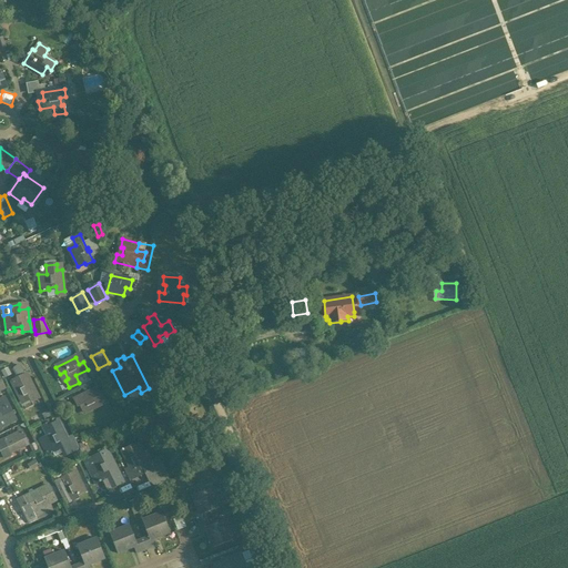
[(109,363),(98,368),(100,375),(111,368),(109,363)]
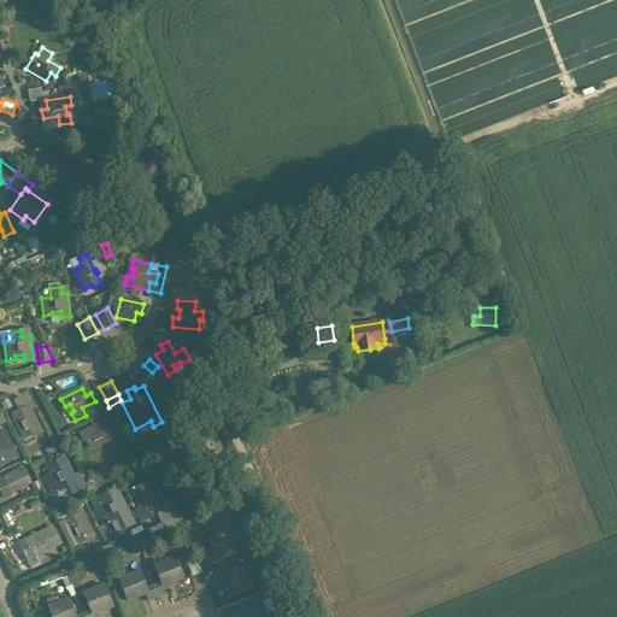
[(15,400),(21,410),(28,406),(21,397),(15,400)]
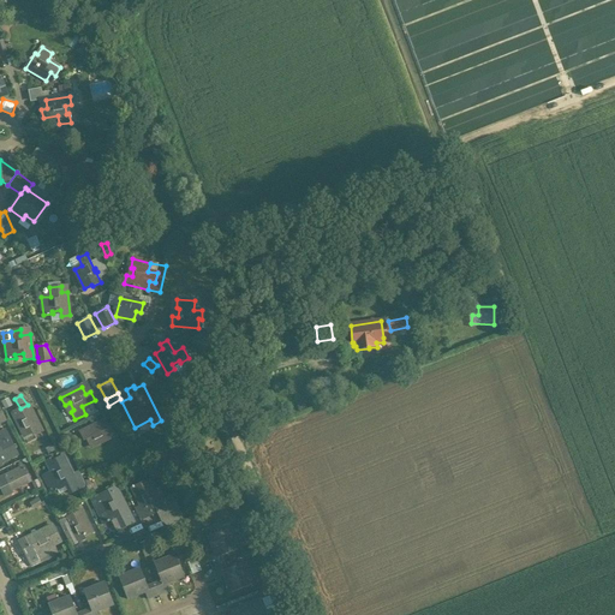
[(6,408),(12,406),(9,398),(3,400),(6,408)]
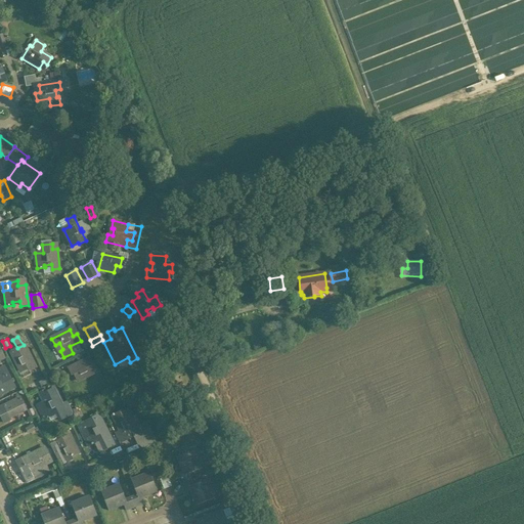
[(27,349),(20,353),(17,348),(11,352),(19,369),(27,366),(29,372),(36,367),(27,349)]
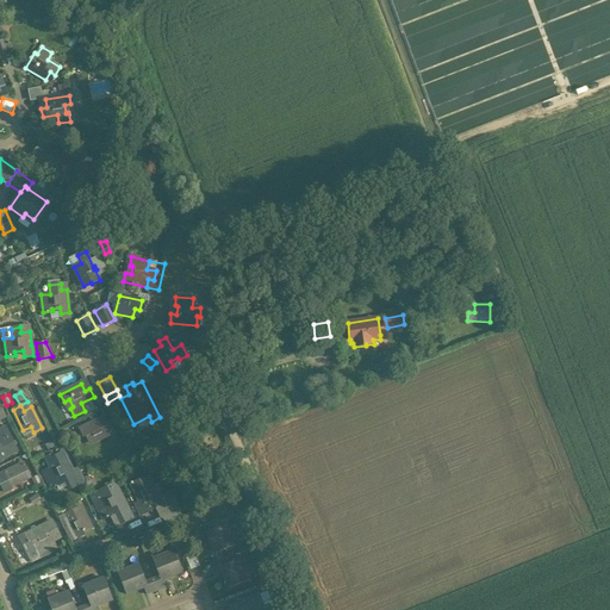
[(101,418),(80,429),(85,437),(89,435),(93,442),(114,433),(110,424),(105,427),(101,418)]
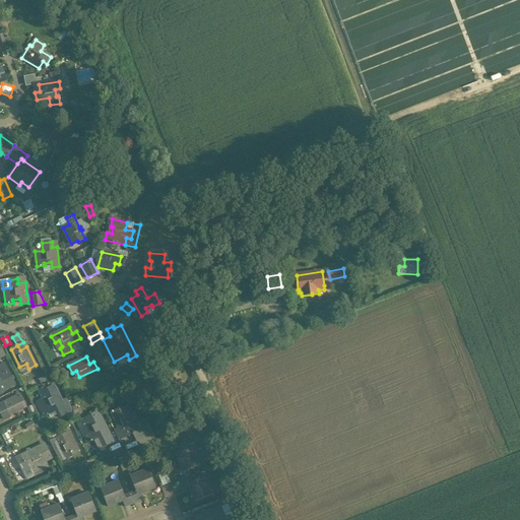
[(4,365),(0,366),(0,391),(14,384),(4,365)]
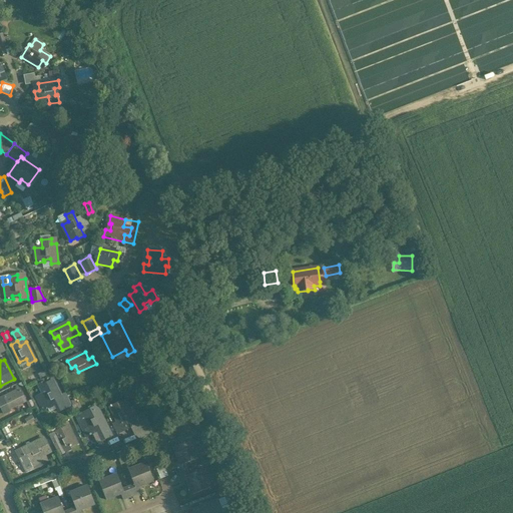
[(61,396),(55,385),(49,389),(47,384),(40,388),(45,398),(39,402),(43,411),(50,407),(49,405),(55,402),(60,411),(67,408),(61,396)]
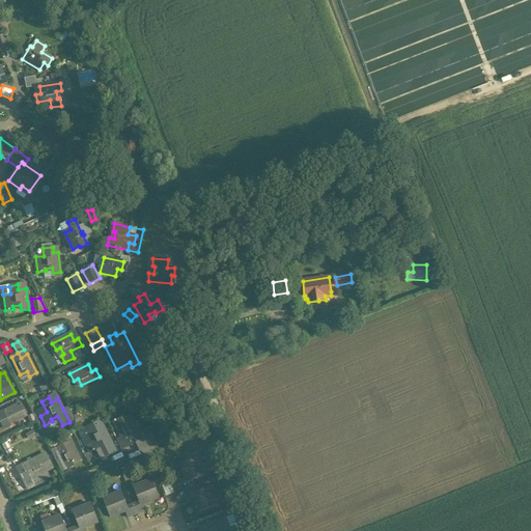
[(21,403),(4,412),(10,423),(24,416),(22,412),(24,411),(21,403)]
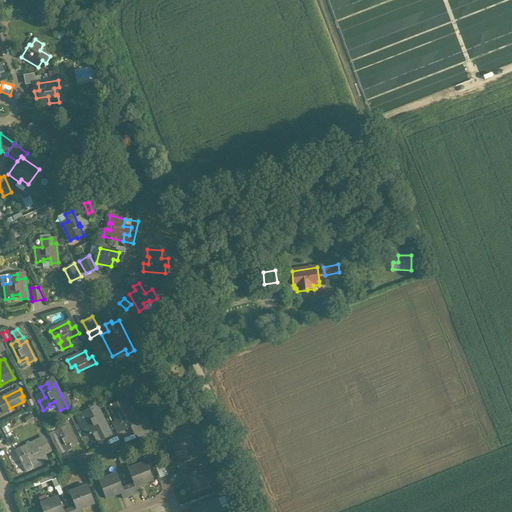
[(66,393),(61,395),(67,407),(72,404),(66,393)]
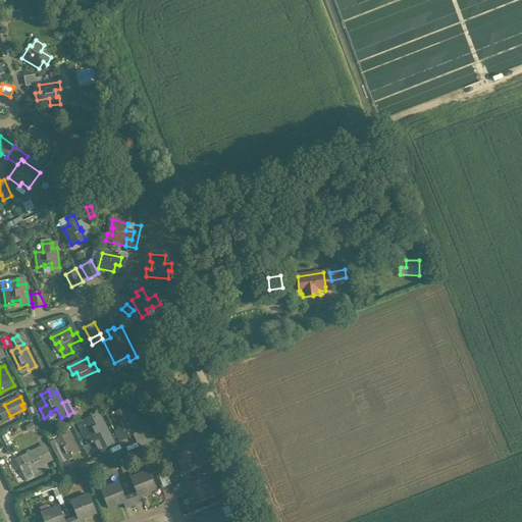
[(99,414),(79,424),(89,445),(95,440),(94,438),(101,435),(106,447),(113,444),(99,414)]
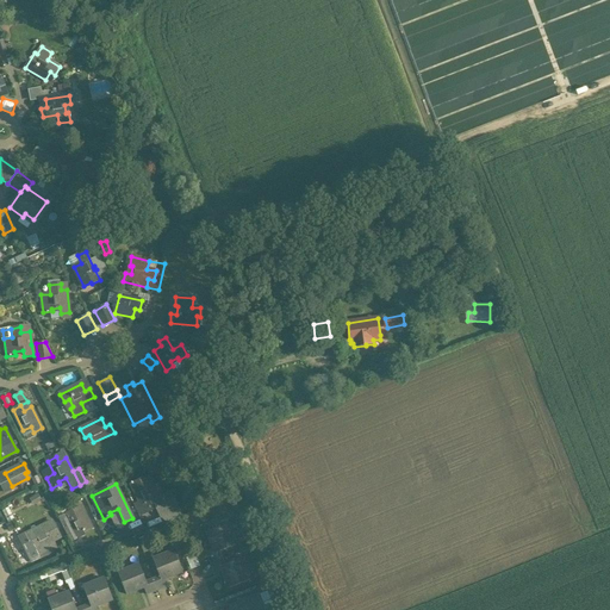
[(151,484),(135,492),(145,514),(154,509),(151,504),(159,500),(151,484)]
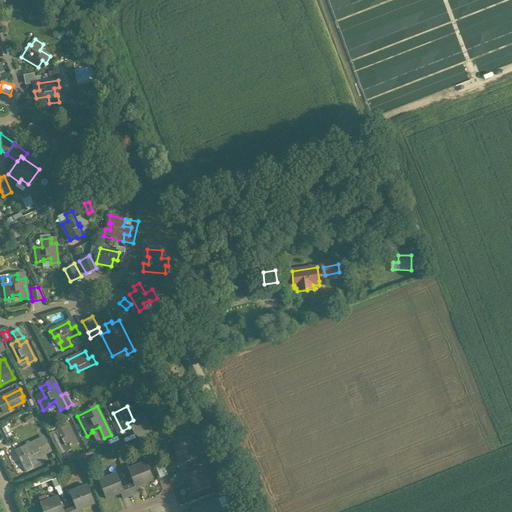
[(162,422),(158,414),(153,416),(156,424),(162,422)]
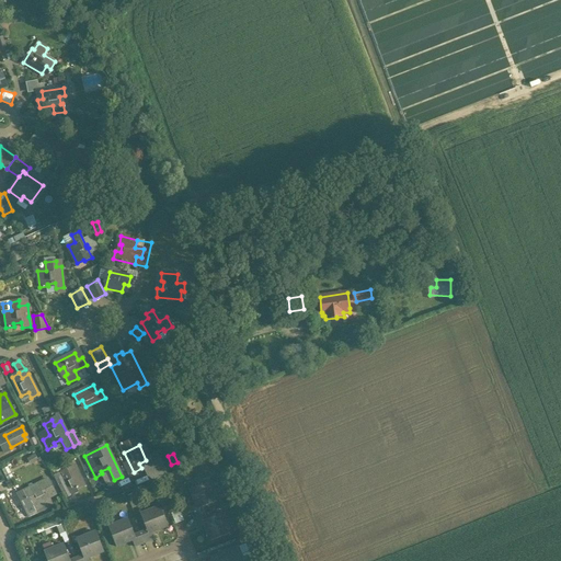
[(35,456),(26,460),(30,467),(38,462),(35,456)]
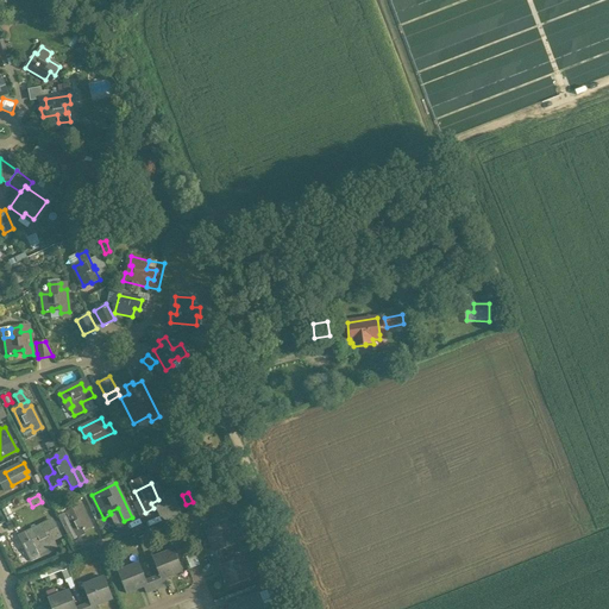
[(81,507),(58,518),(70,541),(77,538),(76,535),(92,527),(81,507)]
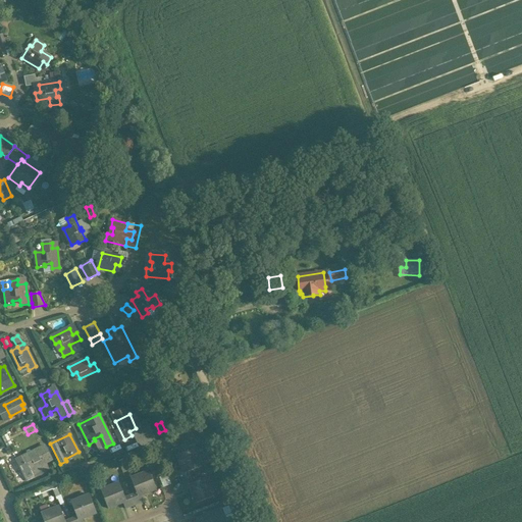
[(137,442),(127,447),(129,452),(139,449),(137,442)]
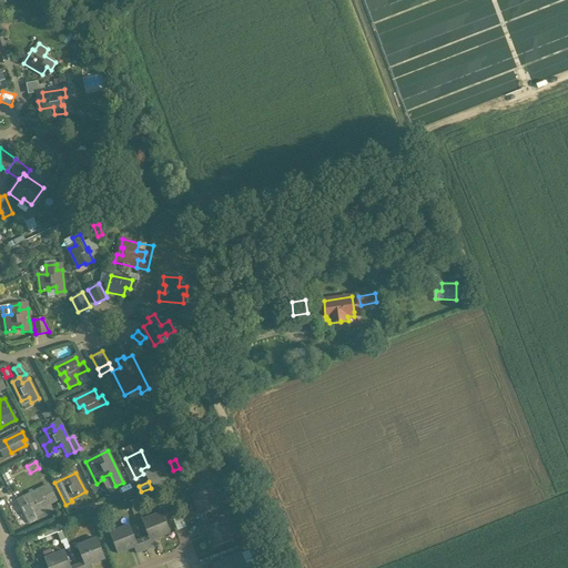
[(44,488),(24,498),(28,505),(33,503),(37,509),(34,511),(38,518),(52,511),(49,504),(56,500),(52,493),(48,495),(44,488)]
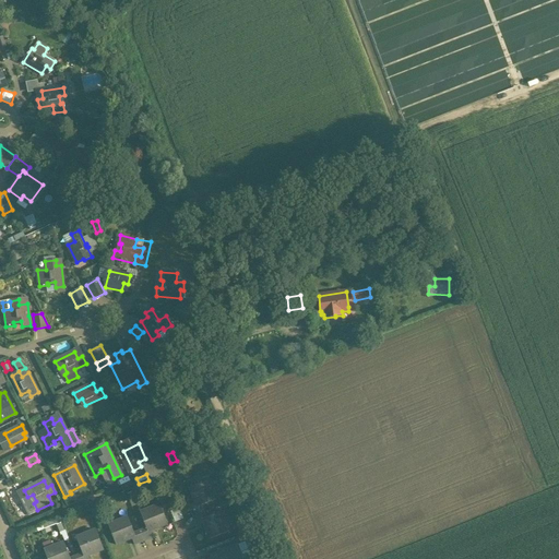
[(209,480),(189,488),(195,503),(198,508),(201,506),(217,500),(209,480)]
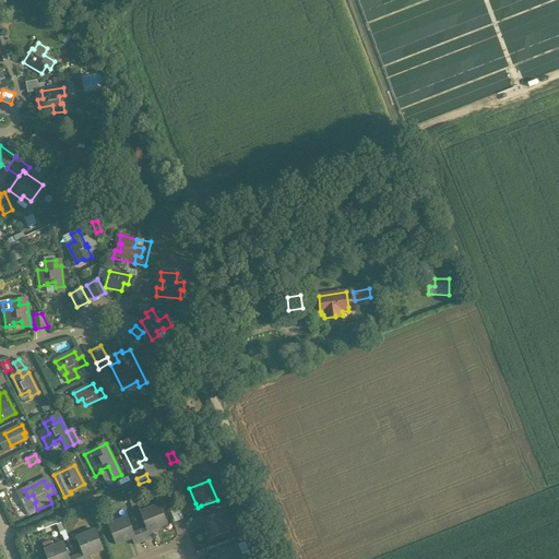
[(33,495),(27,497),(35,511),(37,510),(34,503),(36,501),(33,495)]
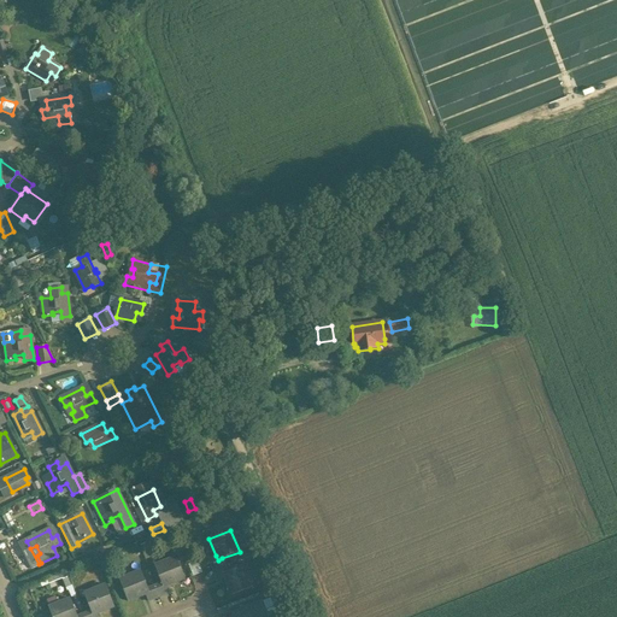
[(216,556),(209,559),(213,570),(224,565),(222,558),(218,560),(216,556)]
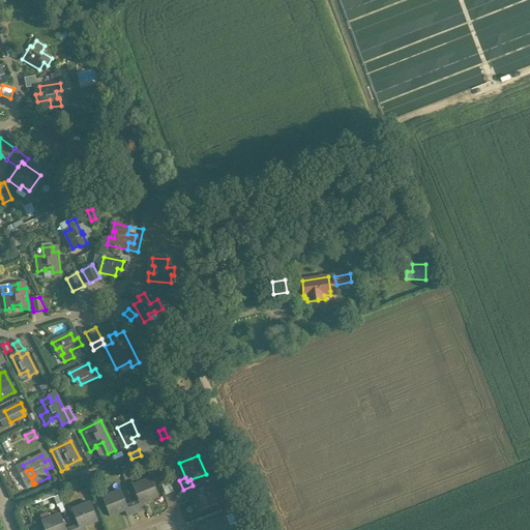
[(151,478),(133,487),(139,501),(140,505),(144,503),(158,498),(151,478)]
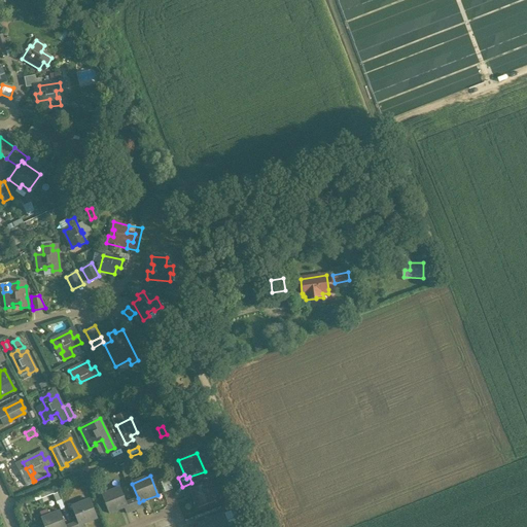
[(191,483),(182,487),(186,496),(191,494),(190,490),(194,489),(191,483)]
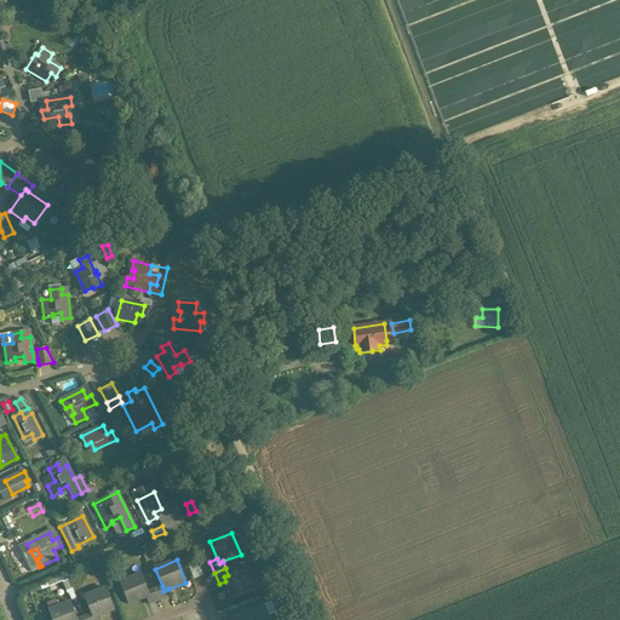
[(228,575),(224,577),(225,581),(233,598),(254,590),(246,568),(228,575)]
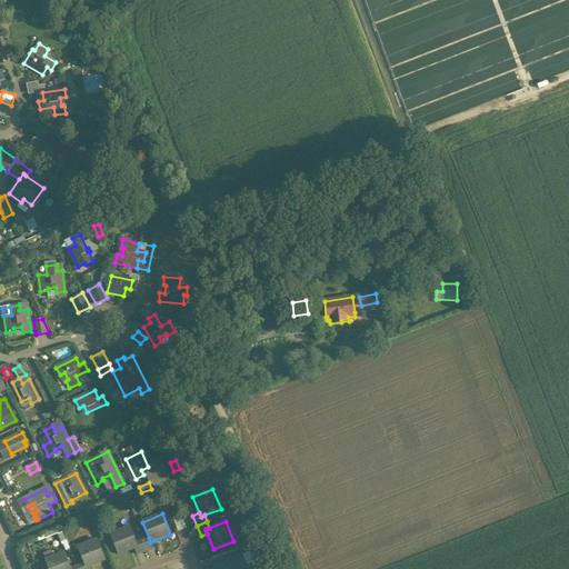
[(130,527),(110,535),(118,555),(135,548),(138,547),(137,543),(130,527)]
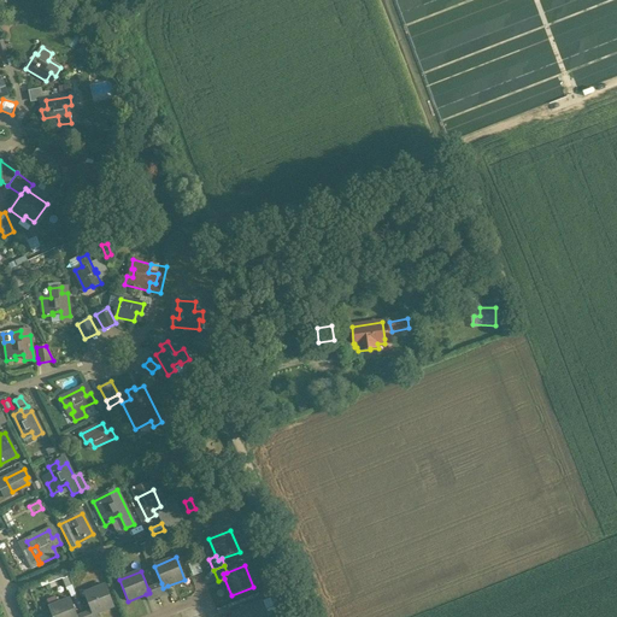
[(163,588),(162,583),(154,586),(159,598),(170,593),(168,586),(163,588)]
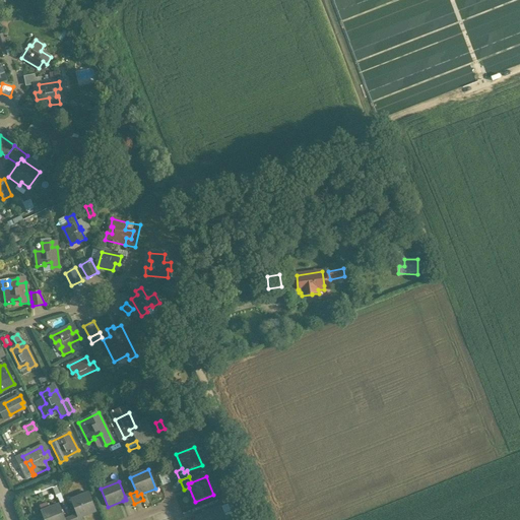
[(89,493),(71,501),(76,515),(78,519),(81,517),(96,512),(89,493)]
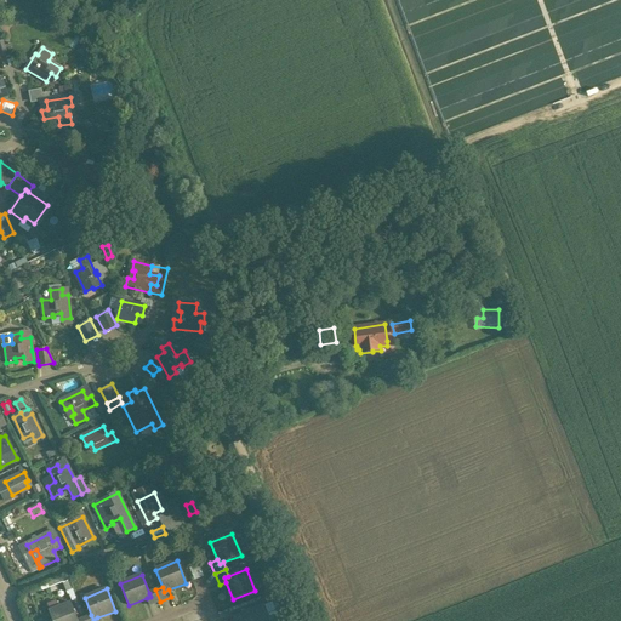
[(155,590),(149,593),(151,597),(147,598),(149,605),(160,602),(155,590)]
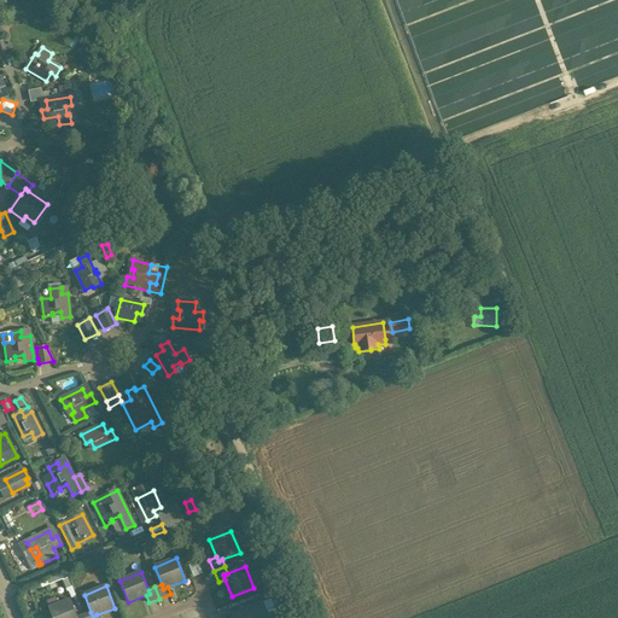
[(233,617),(277,617),(280,617),(272,596),(232,613),(233,617)]
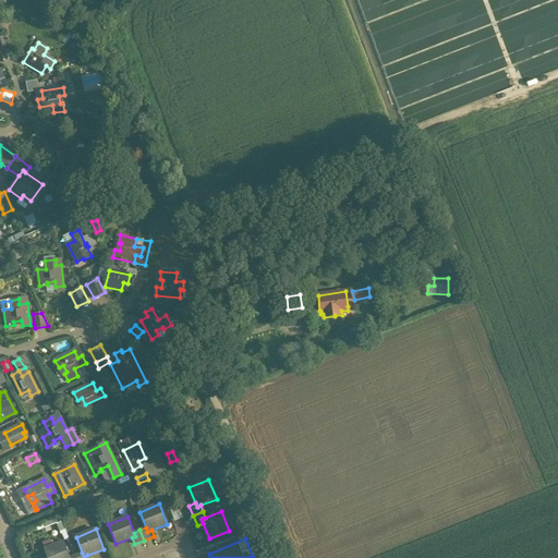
[(63,542),(44,549),(47,557),(70,557),(63,542)]
